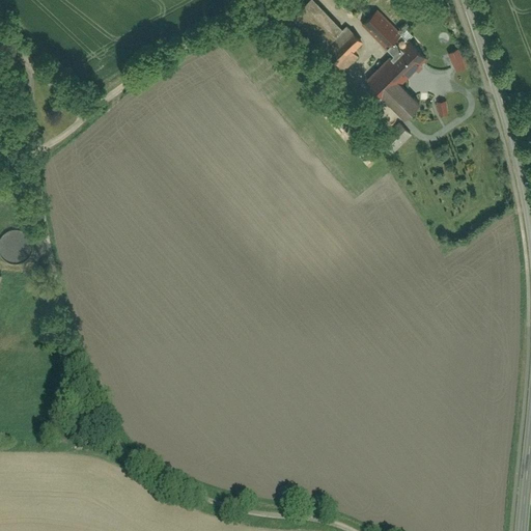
[(342,27),(313,0),(309,0),(294,17),(325,46),(342,27)]
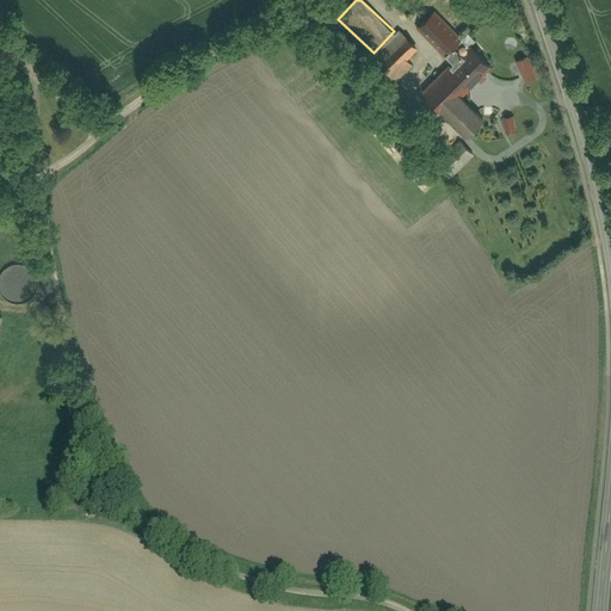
[(466,133),(482,117),(461,94),(491,66),(434,7),(414,26),(448,61),(421,87),(466,133)]
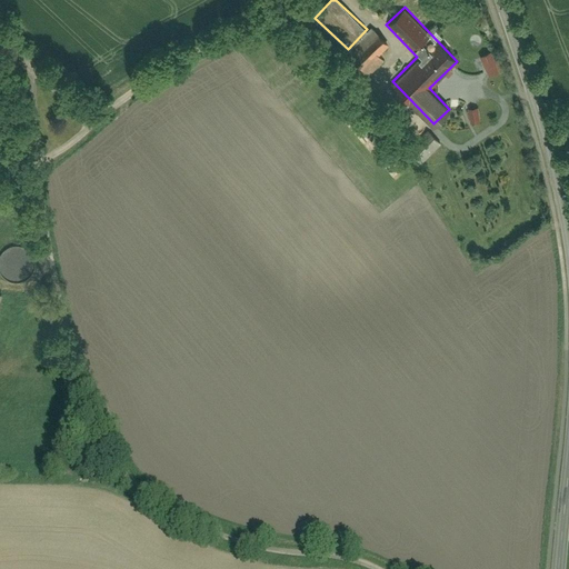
[(389,45),(380,35),(366,48),(353,60),(368,75),(379,63),(383,59),(379,55),(389,45)]
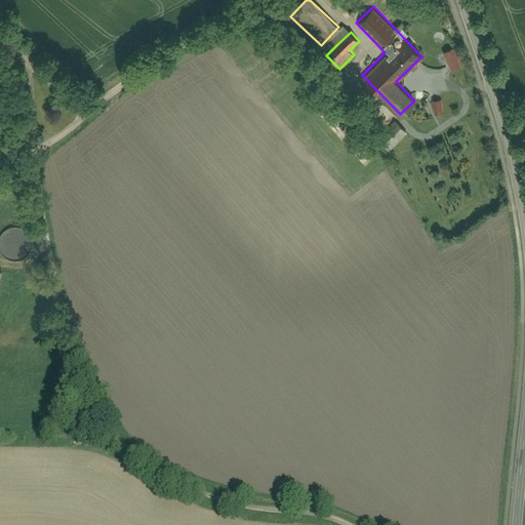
[(442,52),(450,70),(460,66),(452,47),(442,52)]
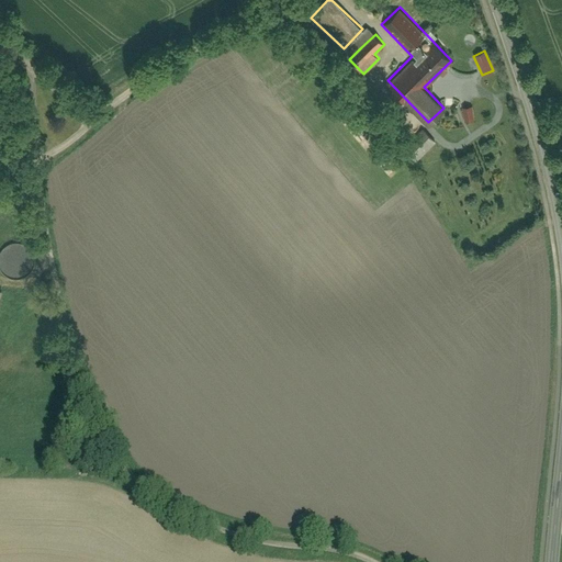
[(462,107),(463,121),(473,120),(471,105),(462,107)]
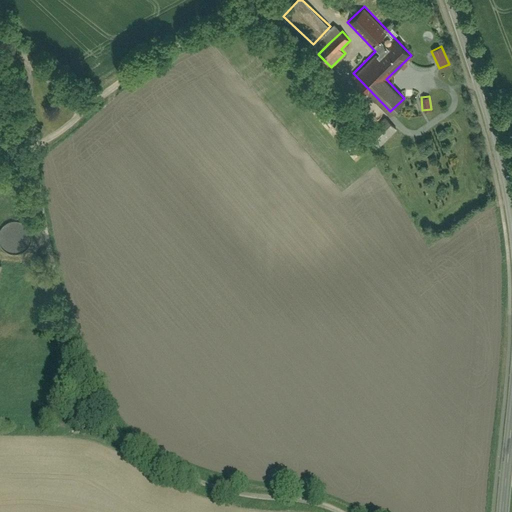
[(385,118),(368,134),(380,146),(397,130),(385,118)]
